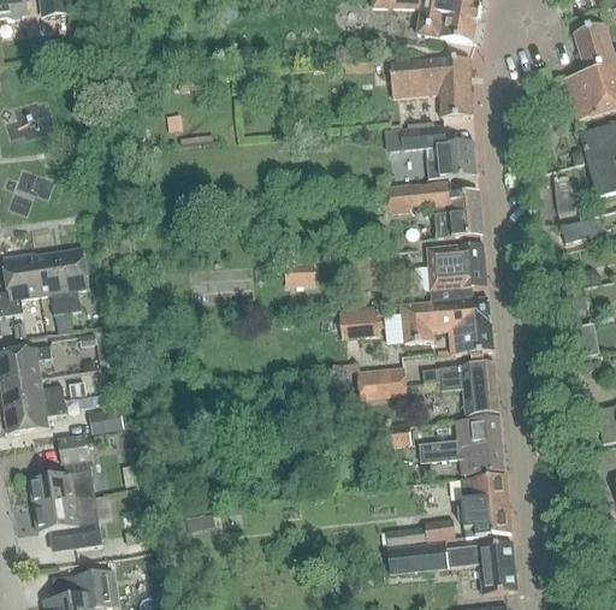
[(0,0),(0,15),(27,12),(24,0),(0,0)]
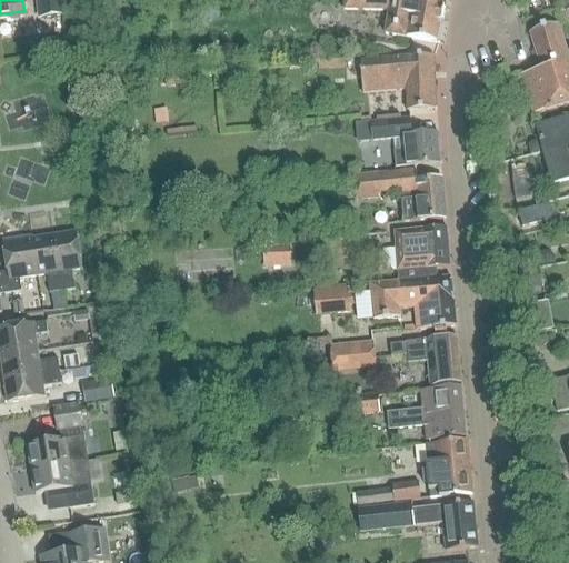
[(37,0),(38,14),(65,12),(63,0),(37,0)]
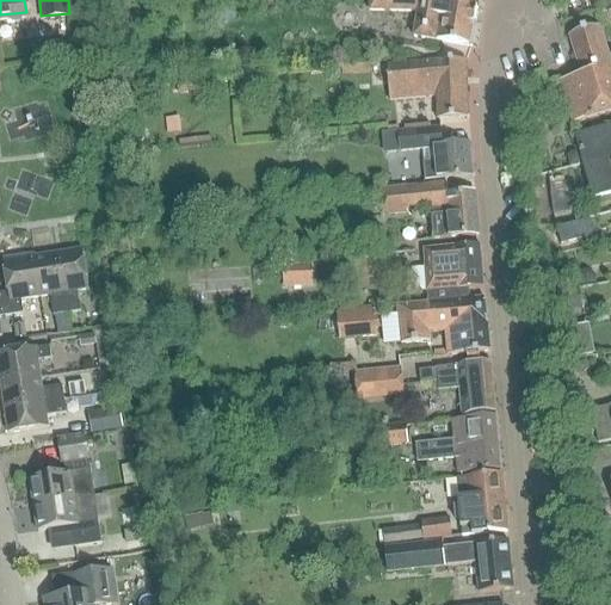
[(415,7),(411,32),(470,42),(476,0),(366,0),(366,6),(415,7)]
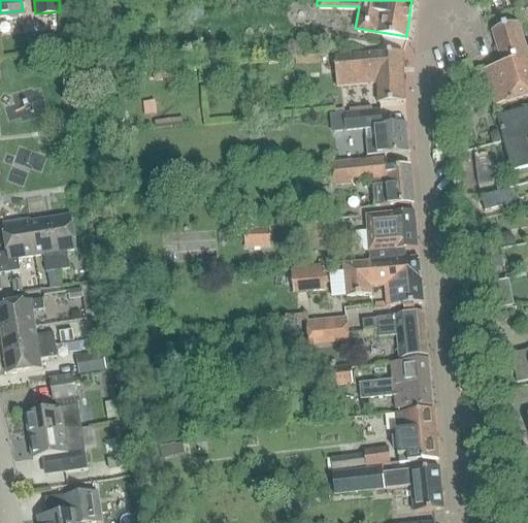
[(494,103),(527,92),(527,53),(517,18),(491,26),(502,61),(483,66),(494,103)]
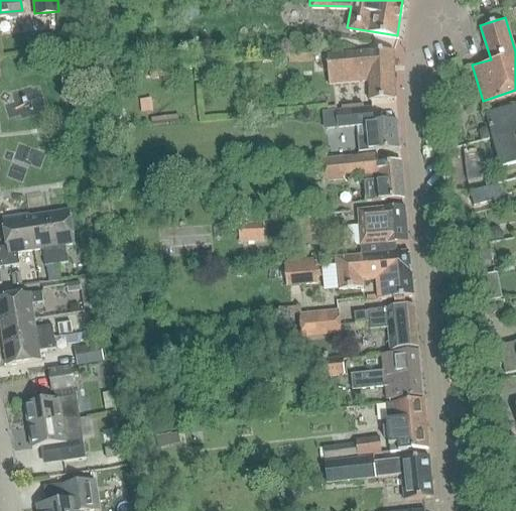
[(287,58),(317,56),(316,46),(287,47),(287,58)]
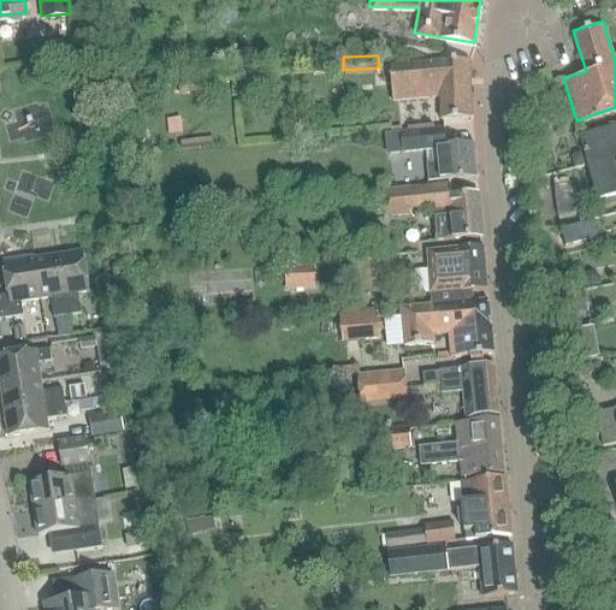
[(438,93),(439,114),(472,113),(469,55),(437,57),(388,60),(391,96),(438,93)]
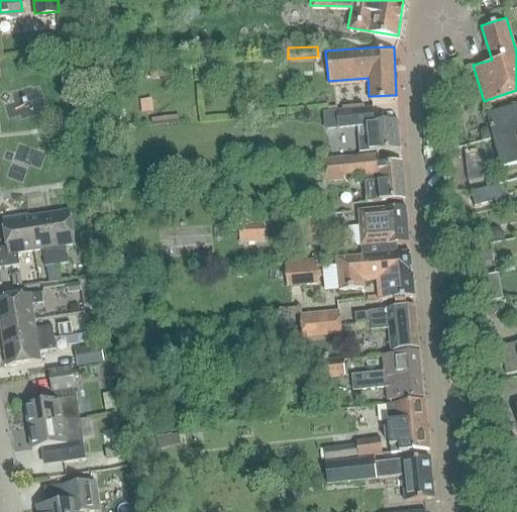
[(516,102),(486,111),(500,164),(516,160),(516,102)]
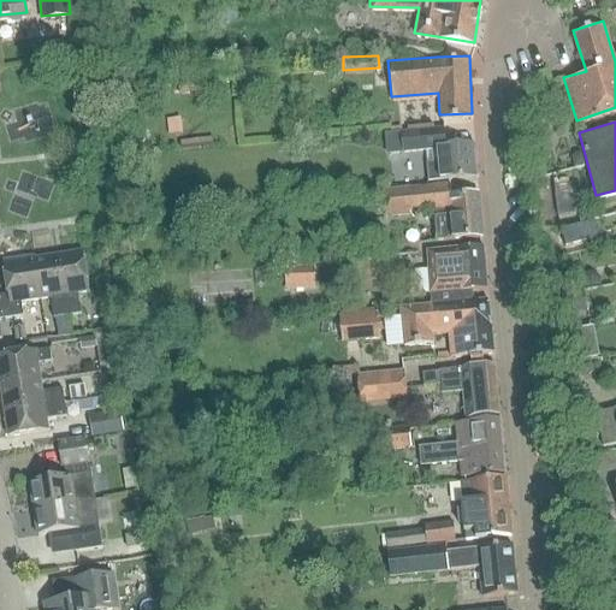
[(427,177),(439,176),(477,172),(474,138),(445,141),(443,123),(400,126),(402,149),(425,147),(427,177)]
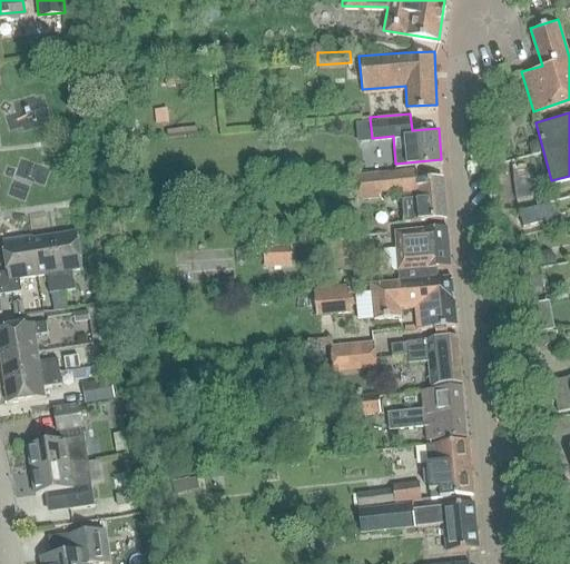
[(399,188),(399,196),(423,194),(423,196),(444,194),(442,175),(416,177),(415,165),(352,171),(354,197),(380,195),(380,190),(399,188)]
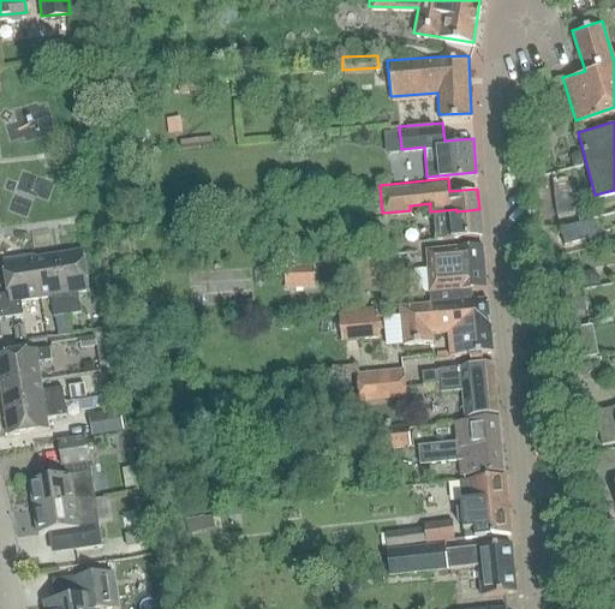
[(550,181),(554,209),(573,207),(569,179),(550,181)]
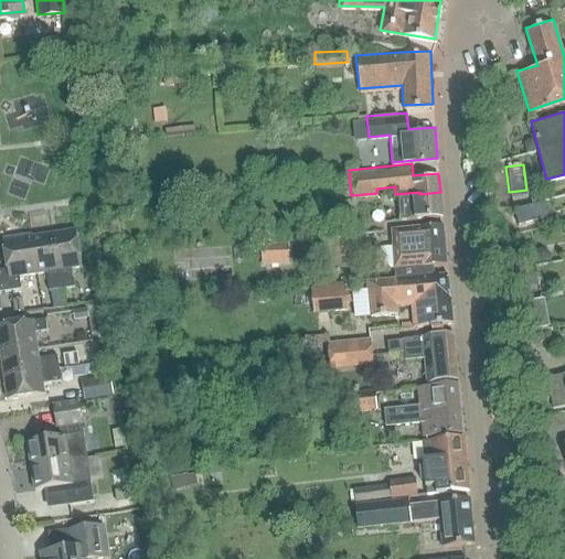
[(443,213),(440,192),(419,194),(419,192),(395,194),(395,195),(397,195),(400,216),(443,213)]
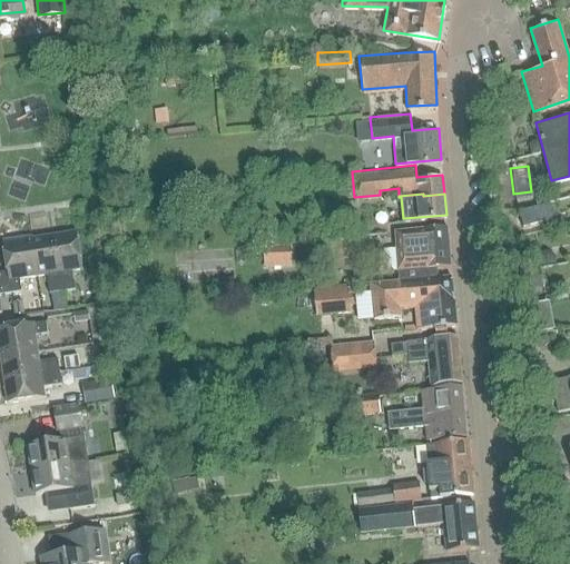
[(536,203),(516,207),(519,223),(529,220),(529,221),(539,220),(536,203)]
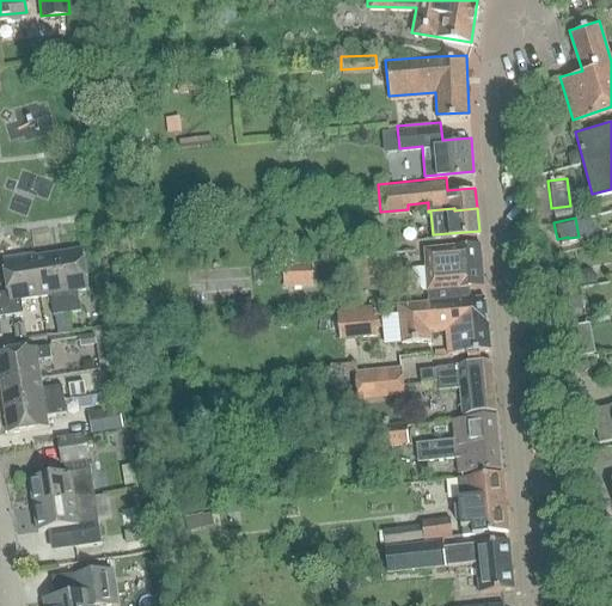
[(428,299),(428,300),(470,295),(469,283),(483,282),(479,240),(421,245),(426,288),(427,288),(428,299)]
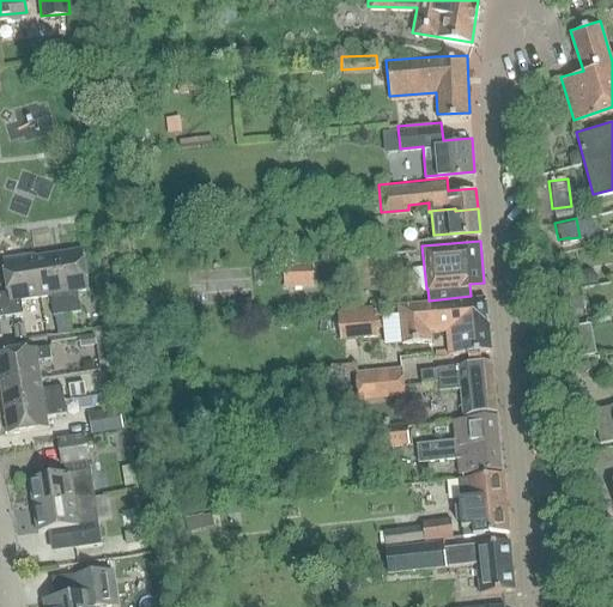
[(58,250),(66,310),(80,308),(77,287),(89,286),(83,246),(58,250)]
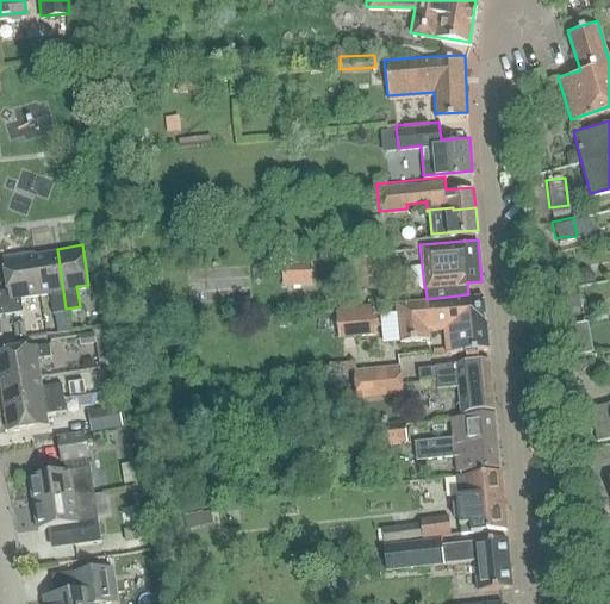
[(39,292),(33,253),(33,249),(2,254),(7,287),(8,299),(11,310),(23,309),(20,296),(39,292)]
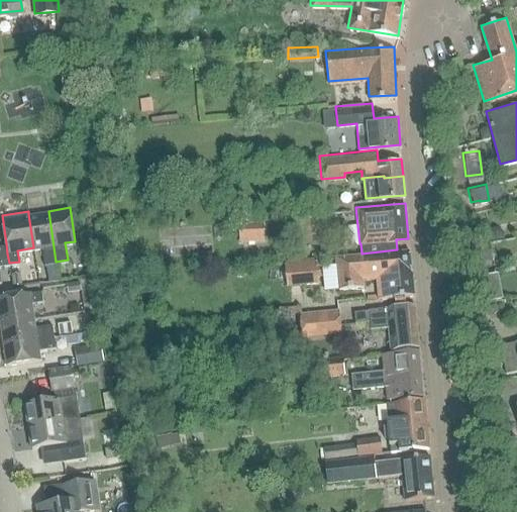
[(56,262),(48,211),(28,214),(33,247),(41,246),(44,264),(56,262)]
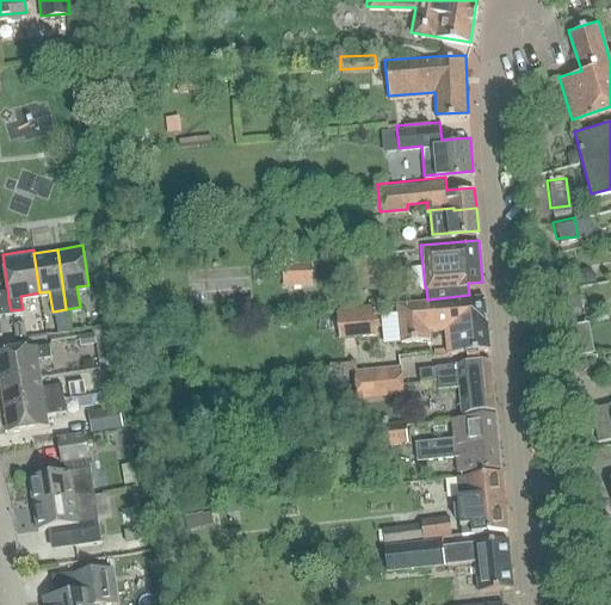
[(284,282),(313,281),(312,260),(282,261),(284,282)]
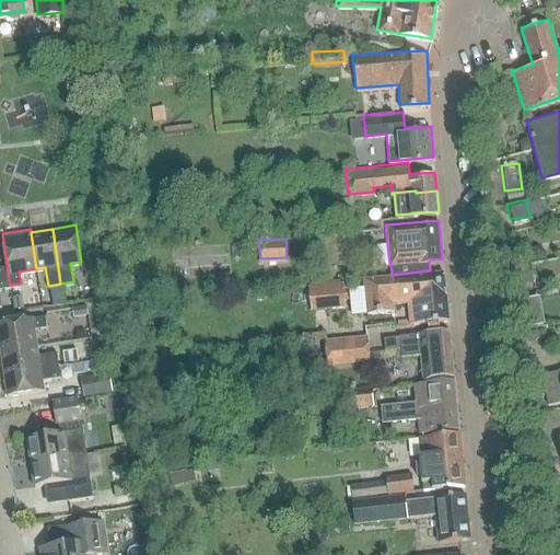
[(529,244),(532,258),(546,255),(544,246),(537,242),(529,244)]
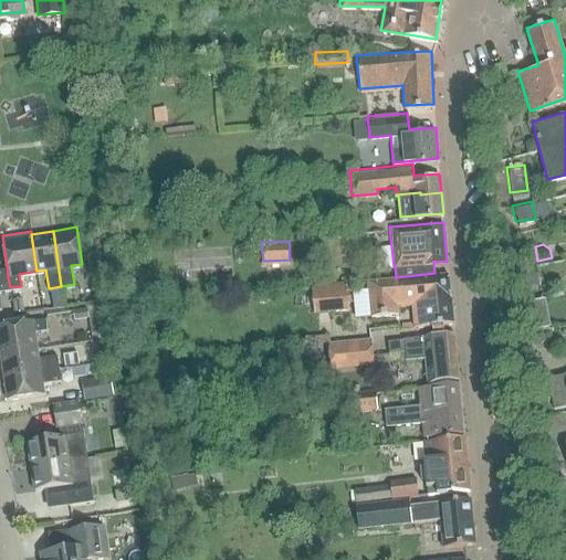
[(528,281),(538,280),(535,261),(525,263),(528,281)]
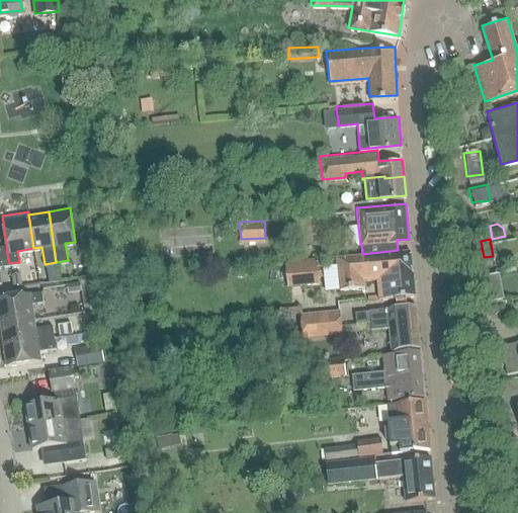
[(362,254),(362,253),(334,256),(338,289),(364,286),(363,279),(375,278),(377,298),(415,294),(410,249),(398,250),(362,254)]
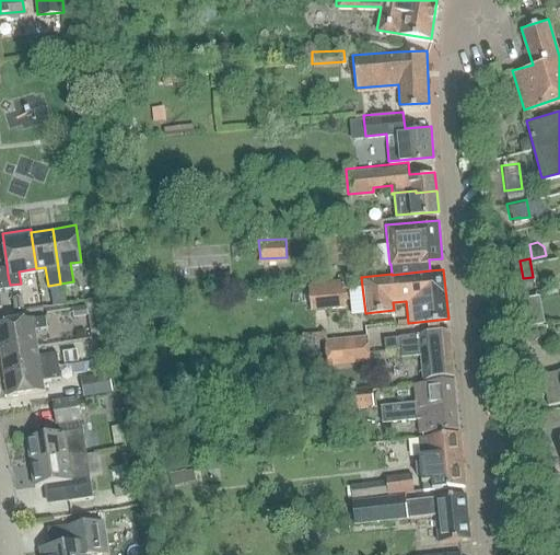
[(8,275),(0,275),(0,304),(1,304),(0,300),(0,286),(10,285),(8,275)]
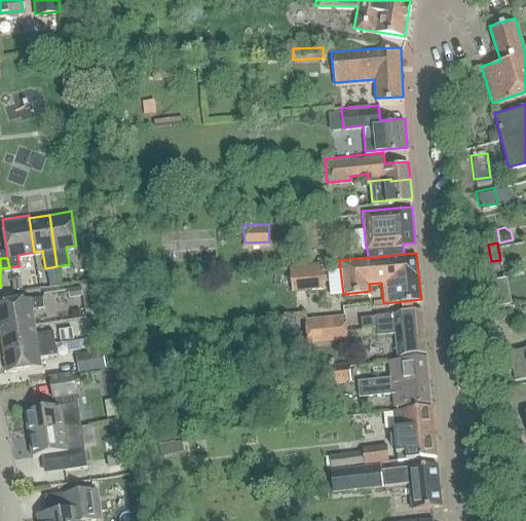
[(291,288),(328,284),(327,271),(322,271),(321,258),(289,262),(291,288)]
